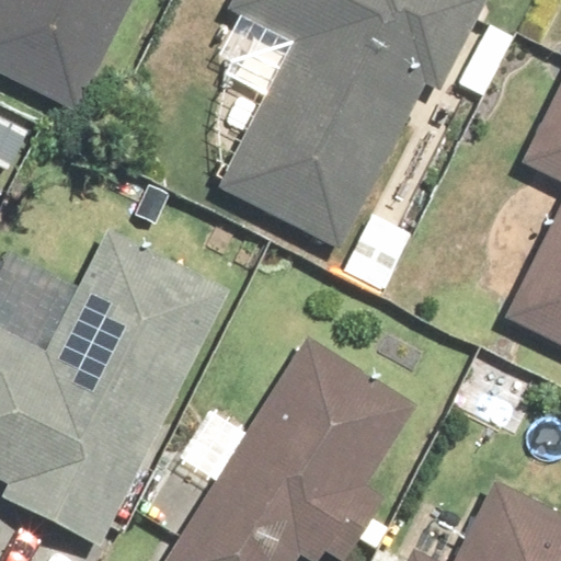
[(0,0),(0,72),(75,110),(129,0),(0,0)]
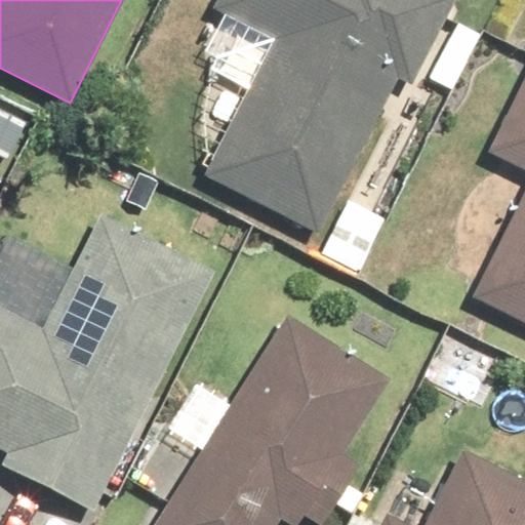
[(203,173),(316,229),(392,75),(410,84),(451,0),(211,0),(207,11),(269,41),(203,173)]
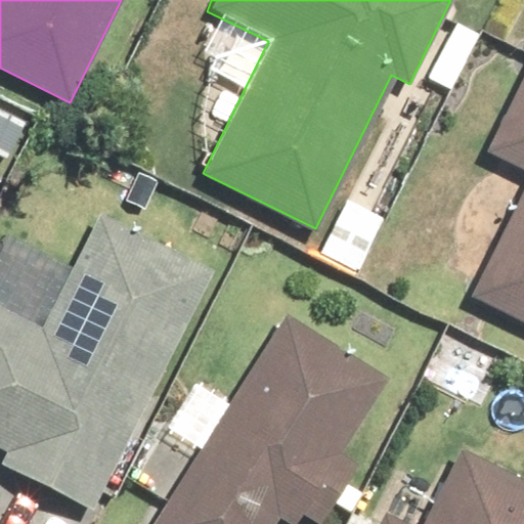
[(428,78),(450,89),(478,34),(454,23),(428,78)]
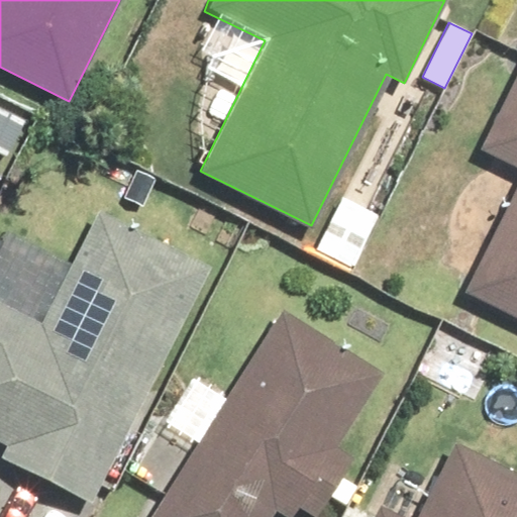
[(516,191),(468,292),(516,315),(516,74),(479,150),(516,169),(516,191)]
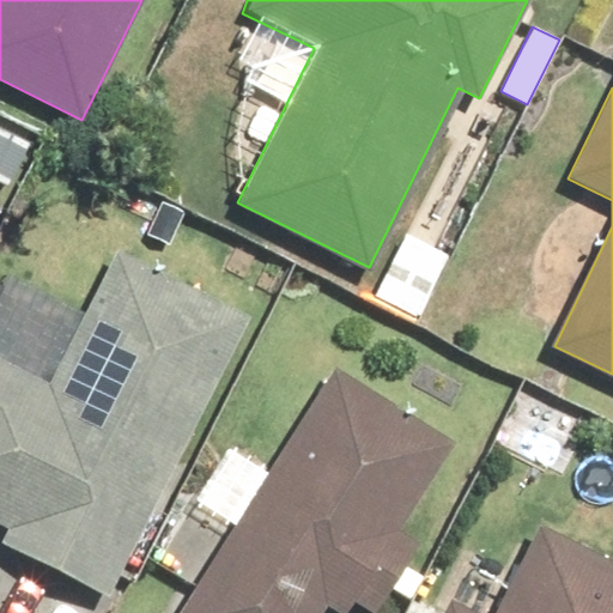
[(0,126),(0,192),(26,139),(0,126)]
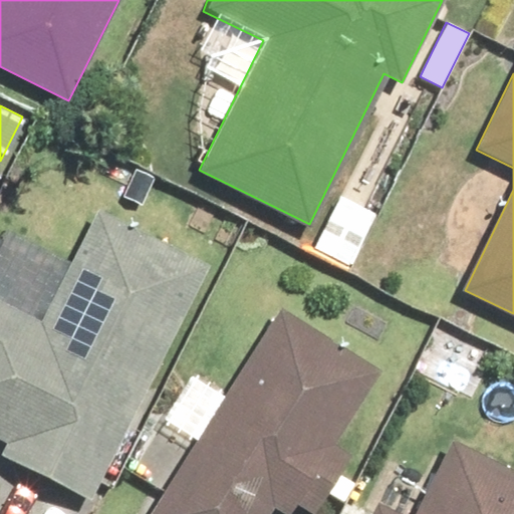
[(95,210),(39,324),(0,304),(0,441),(5,444),(0,453),(0,458),(93,503),(209,265),(95,210)]
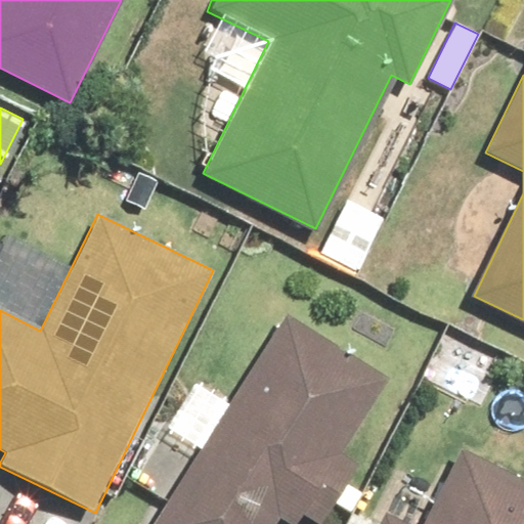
[(151,523),(276,523),(279,521),(285,523),(295,523),(302,514),(316,523),(317,523),(354,468),(337,455),(385,383),(286,319),(151,523)]
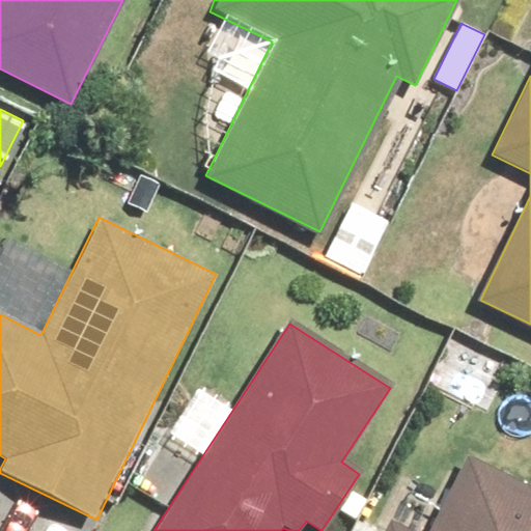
[(530,530),(530,487),(467,456),(428,530),(411,530),(390,521),(384,530),(530,530)]
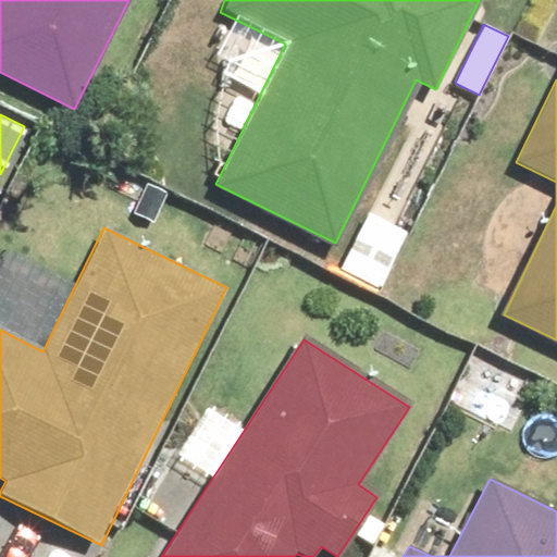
All buildings are outlined.
